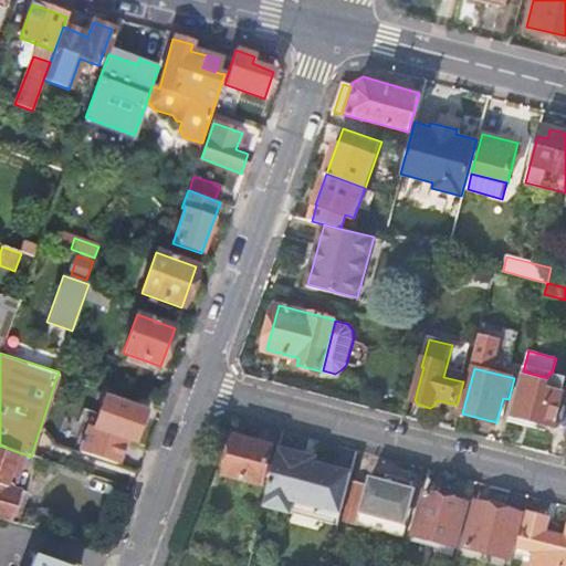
[(547,378),(523,371),(510,420),(530,426),(532,420),(554,426),(565,377),(552,374),(549,373),(547,378)]
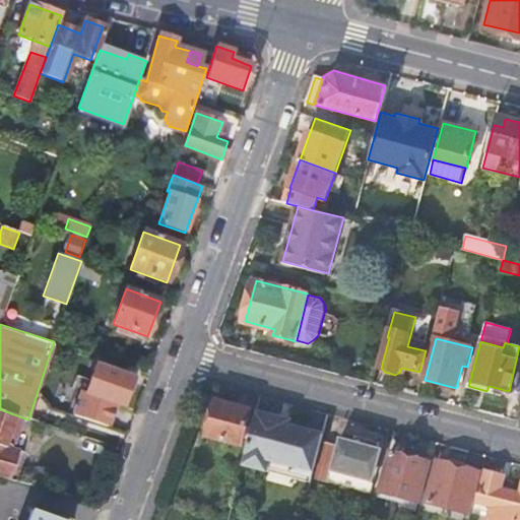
[(73,413),(109,426),(117,402),(123,404),(133,377),(98,364),(86,392),(82,390),(73,413)]
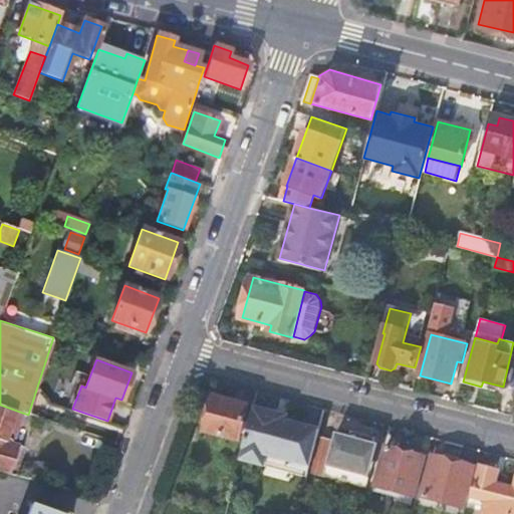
[(201,431),(236,441),(246,405),(211,396),(201,431)]
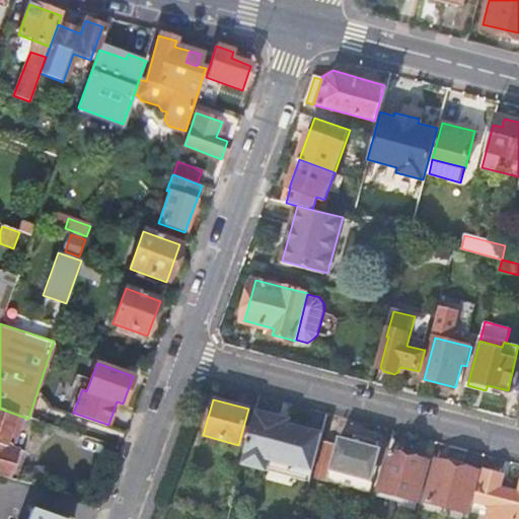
[(0,476),(9,479),(17,451),(11,449),(22,417),(0,409),(0,476)]
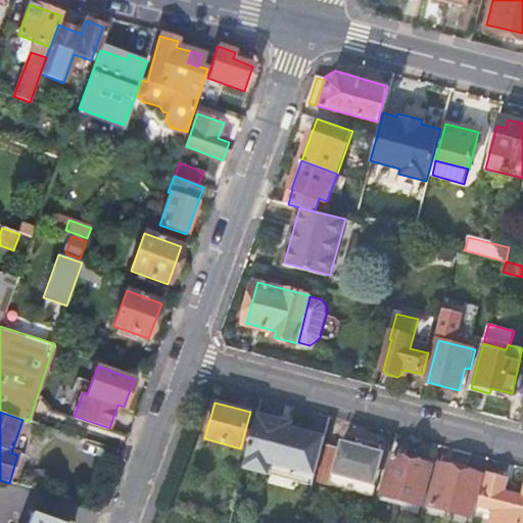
[(291,423),(256,413),(241,470),(267,477),(270,467),(312,478),(323,436),(290,427),(291,423)]
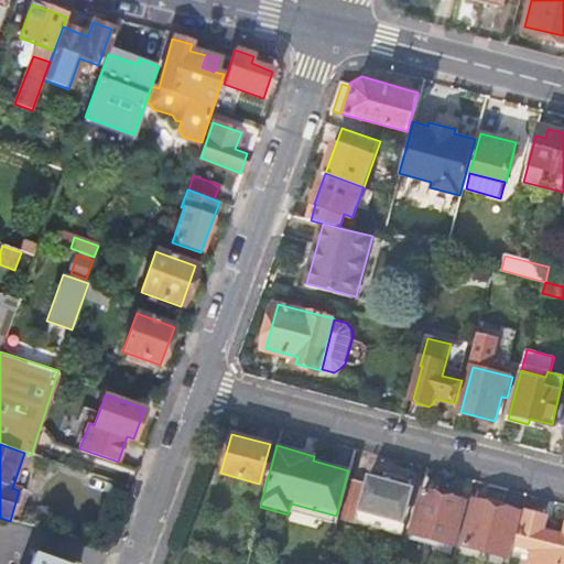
[(361,480),(350,478),(339,518),(354,522),(357,510),(401,523),(411,487),(364,474),(361,480)]
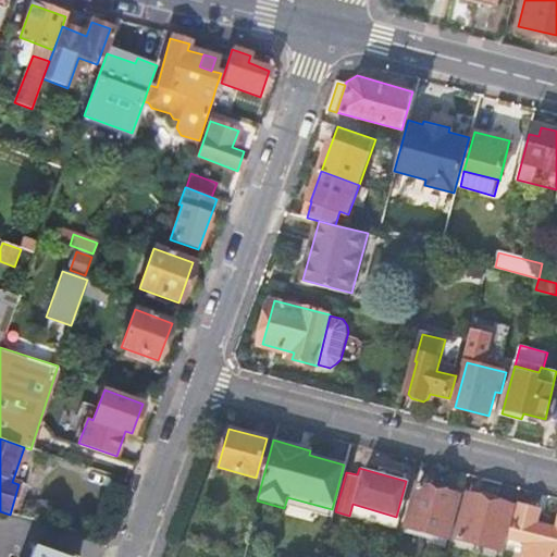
[(443,490),(420,483),(409,525),(433,532),(434,528),(450,532),(462,489),(445,484),(443,490)]
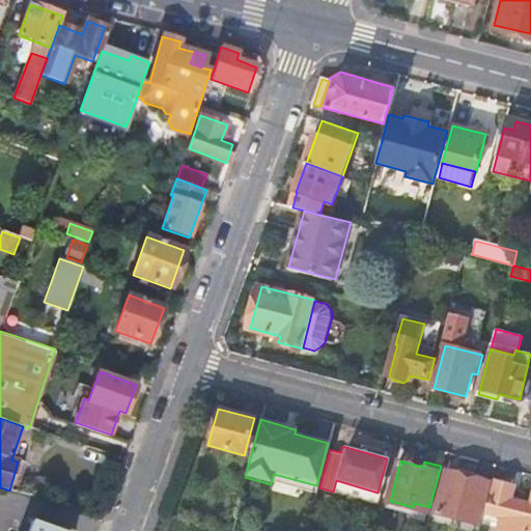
[(18,462),(9,491),(16,492),(25,464),(18,462)]
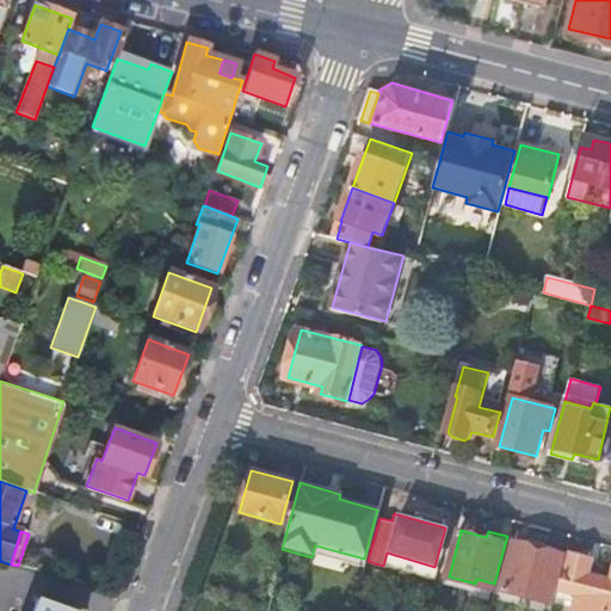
[(561,576),(567,554),(514,539),(501,588),(555,603),(556,593),(561,576)]
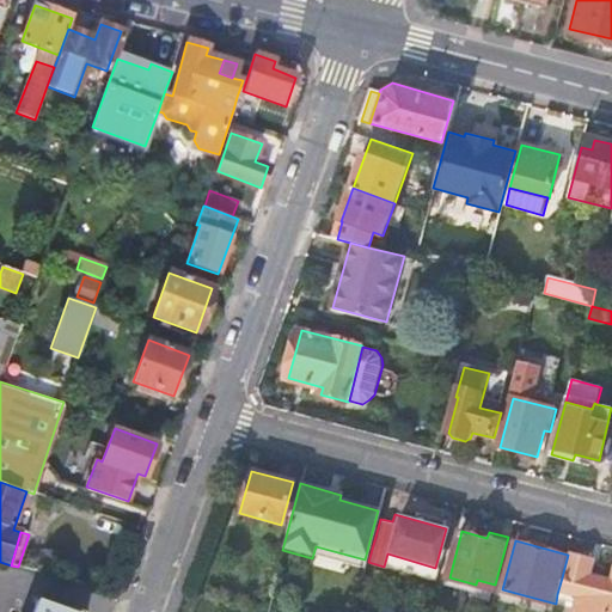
[(567,577),(562,577),(557,594),(577,600),(574,611),(611,611),(611,580),(589,575),(594,558),(573,554),(567,577)]
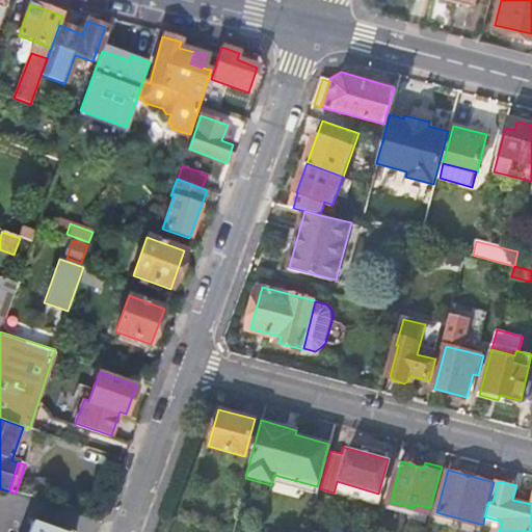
[(28,531),(57,531),(32,523),(28,531)]
